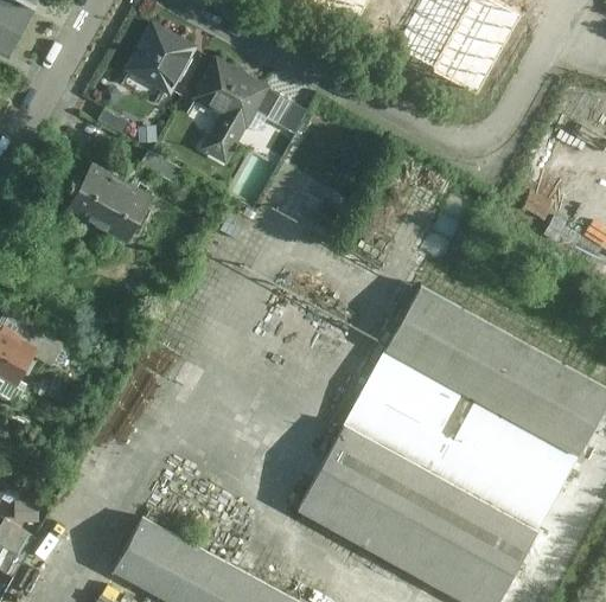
[(0,0),(0,55),(10,61),(36,11),(16,0),(0,0)]
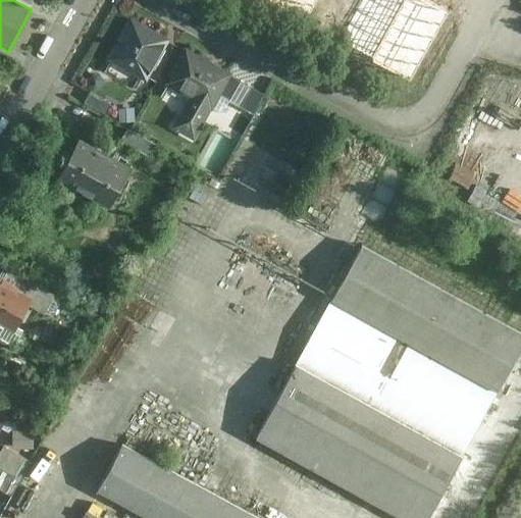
[(147,81),(170,39),(132,16),(108,58),(147,81)]
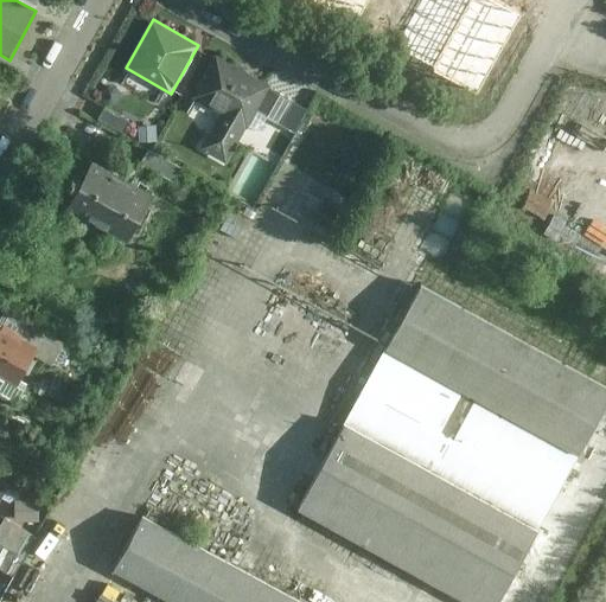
[(270,89),(217,57),(190,100),(221,116),(199,152),(225,166),(270,89)]
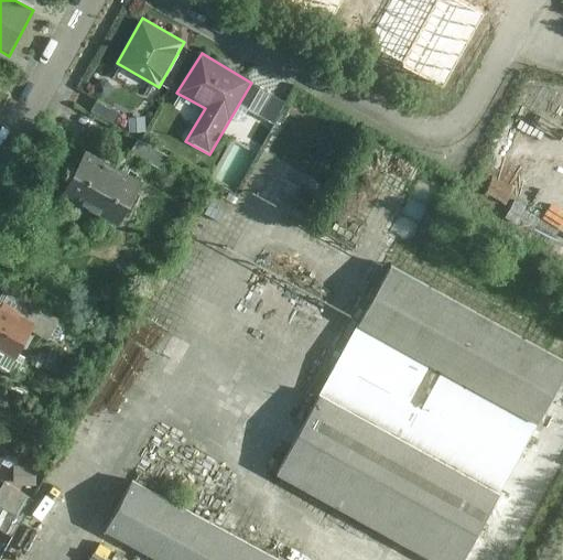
[(249,111),(261,89),(251,84),(238,106),(249,111)]
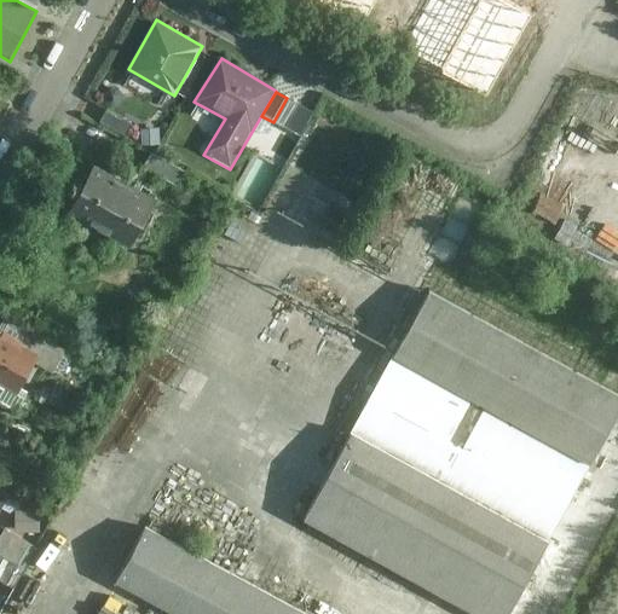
[(304,142),(318,116),(301,106),(287,132),(304,142)]
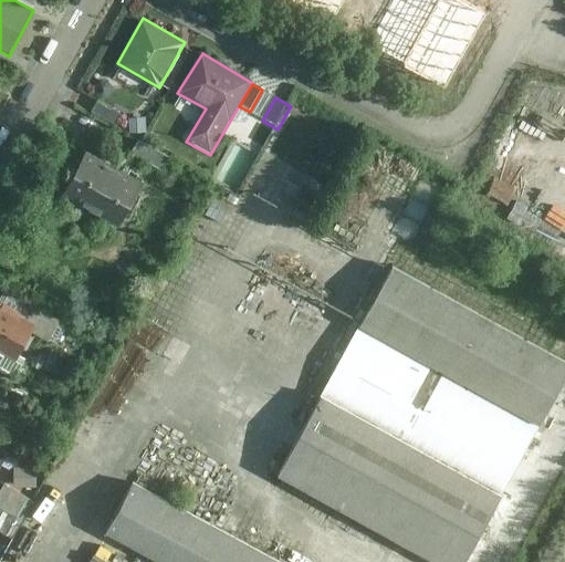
[(122,115),(98,102),(92,114),(115,128),(122,115)]
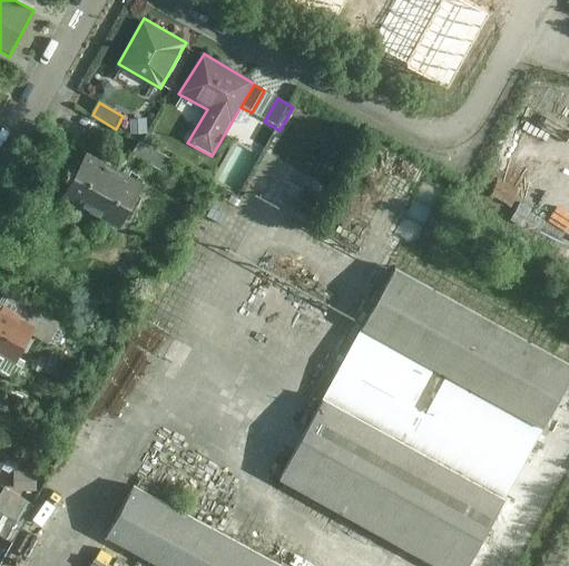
[(173,162),(140,144),(133,157),(165,175),(173,162)]
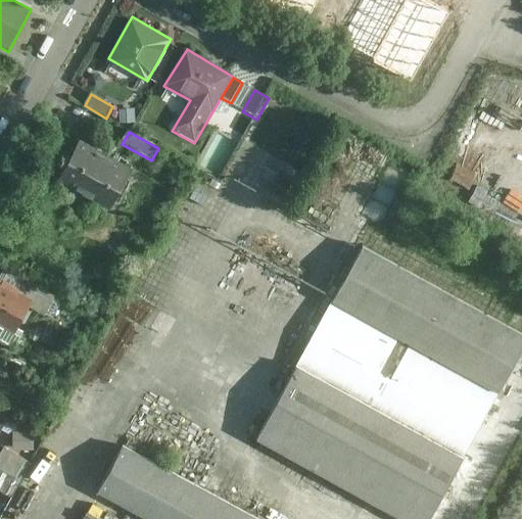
[(521,152),(494,138),(470,182),(521,209),(521,152)]
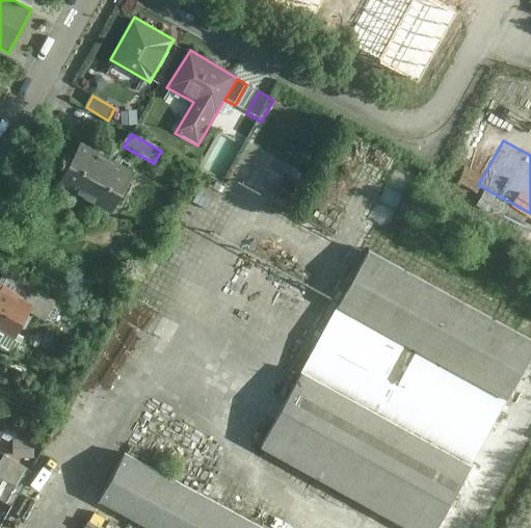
[(134,175),(80,143),(55,185),(109,217),(134,175)]
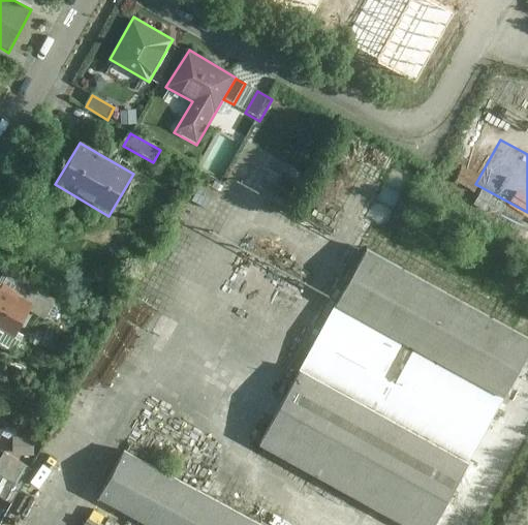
[(437,524),(527,366),(527,338),(367,248),(256,443),(400,524),(437,524)]
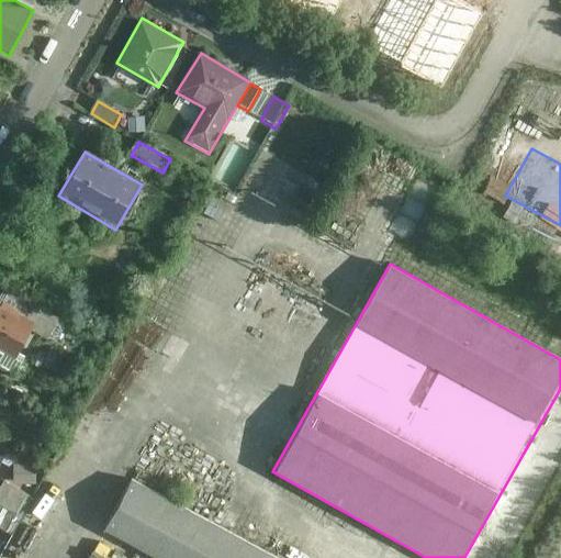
[(1,305),(0,304),(0,366),(7,355),(15,360),(35,324),(19,315),(20,312),(2,303),(1,305)]
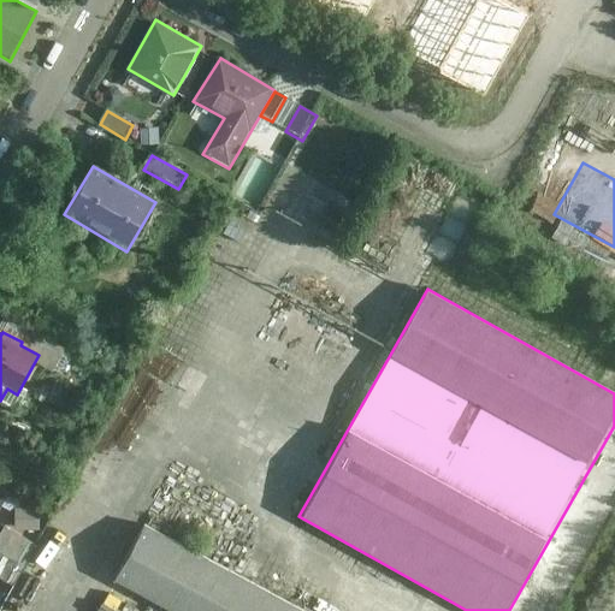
[(0,490),(0,514),(11,497),(0,490)]
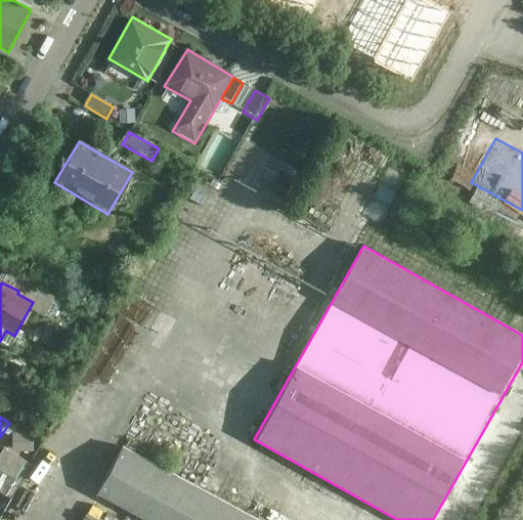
[(18,452),(40,452),(40,434),(18,434),(18,452)]
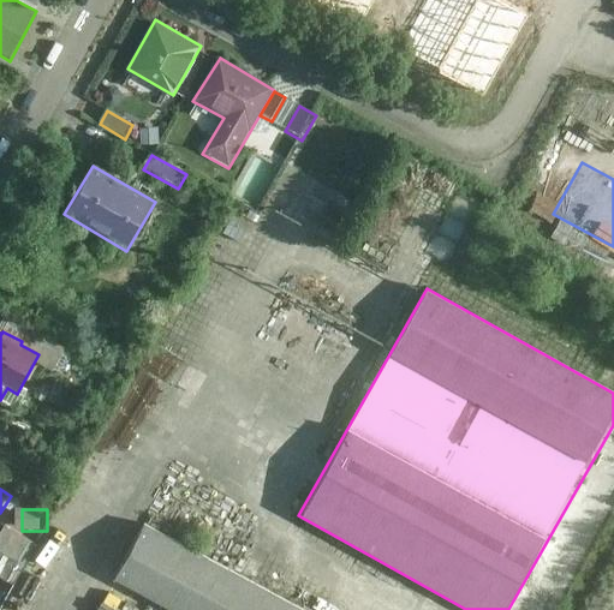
[(13,527),(0,545),(0,574),(16,585),(42,546),(13,527)]
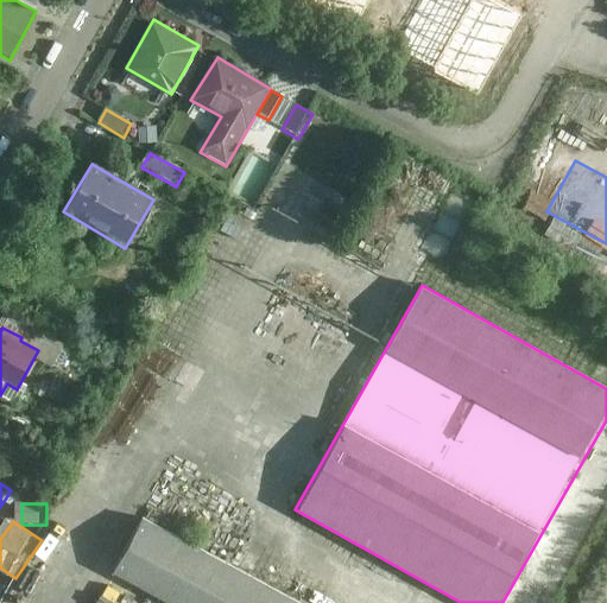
[(292,602),(145,526),(117,582),(157,602),(292,602)]
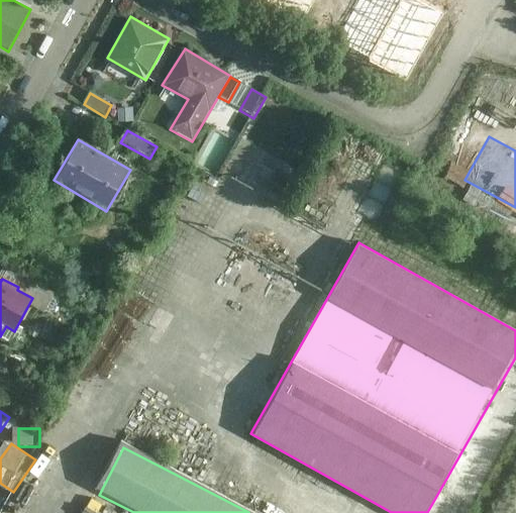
[(3,512),(9,498),(0,494),(0,512),(3,512)]
